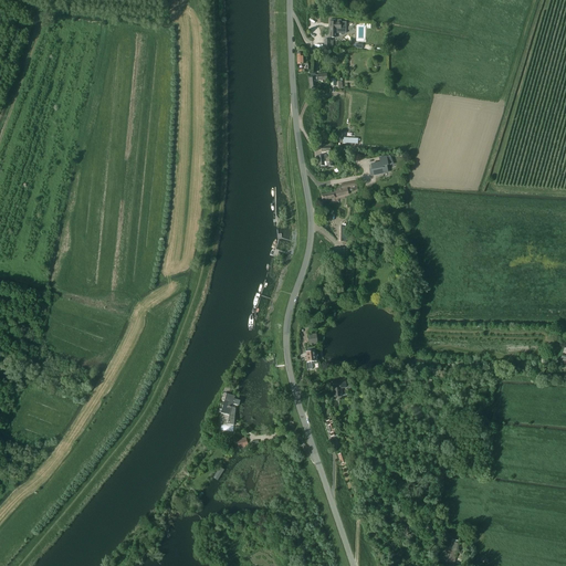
[(329,22),(329,33),(329,38),(336,38),(336,33),(339,33),(341,32),(341,30),(341,22),(329,22)]
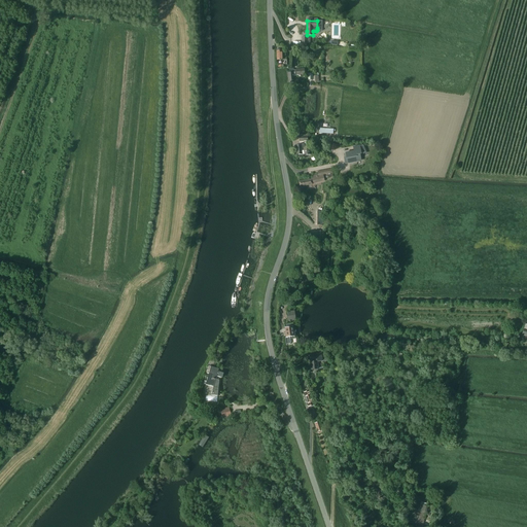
[(296,74),(293,74),(293,72),(288,73),(289,83),(294,82),(294,76),(296,76),(296,75),(305,74),(305,69),(295,69),(296,74)]
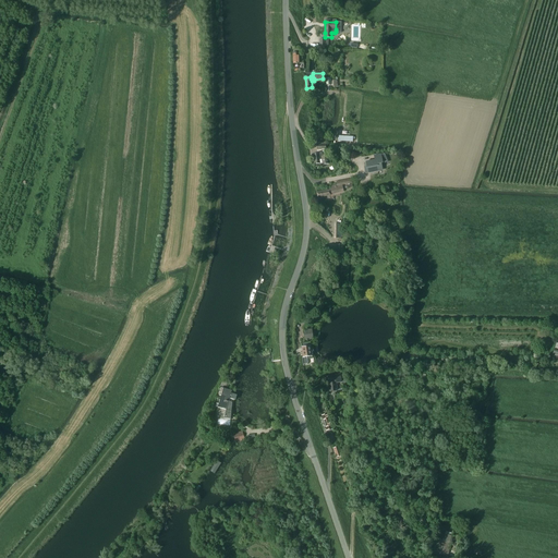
[(322,154),(313,155),(314,165),(323,164),(323,165),(328,164),(327,155),(322,156),(322,154)]
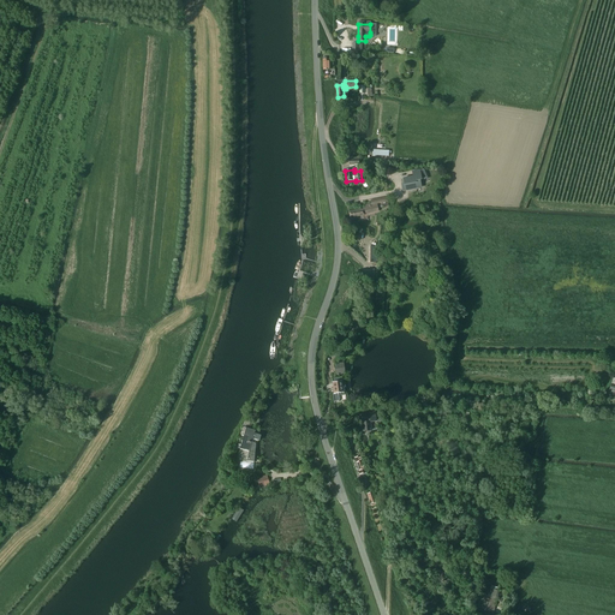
[(401,184),(402,191),(416,189),(416,186),(422,185),(421,180),(422,179),(427,178),(424,169),(421,171),(412,172),(413,177),(404,179),(404,183),(401,184)]
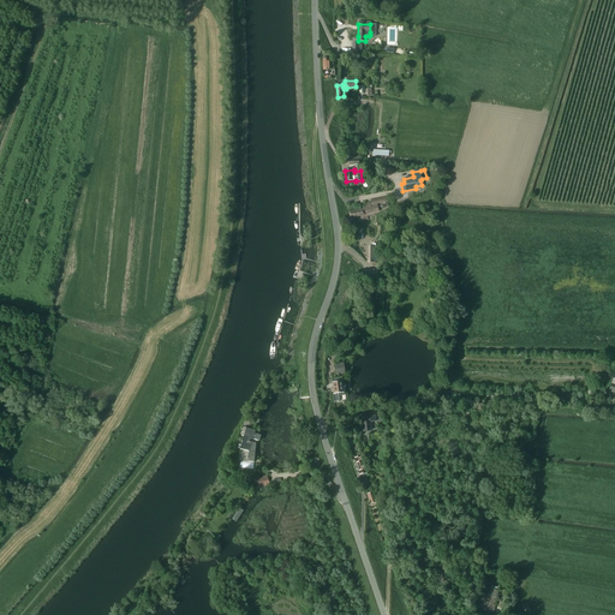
[(363,208),(364,209),(350,212),(351,218),(364,215),(364,214),(366,214),(378,212),(377,204),(383,203),(384,207),(388,206),(388,202),(389,202),(388,197),(370,201),(371,204),(365,206),(365,208),(363,208)]
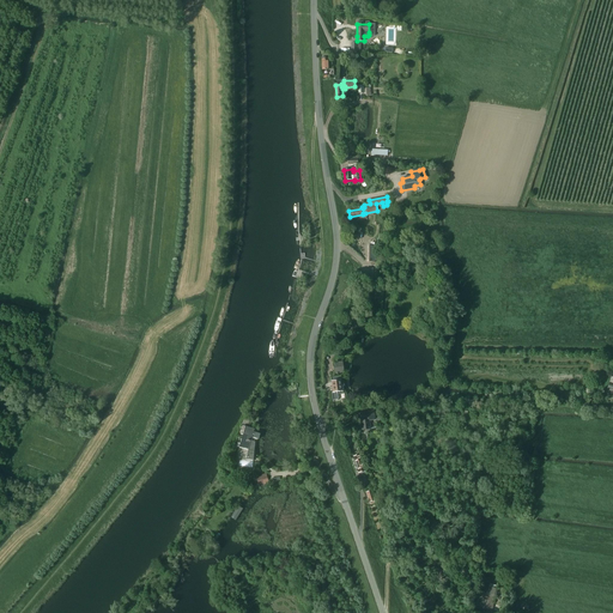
[(331,377),(332,381),(333,393),(332,393),(333,400),(339,400),(338,392),(343,392),(341,380),(341,376),(331,377)]
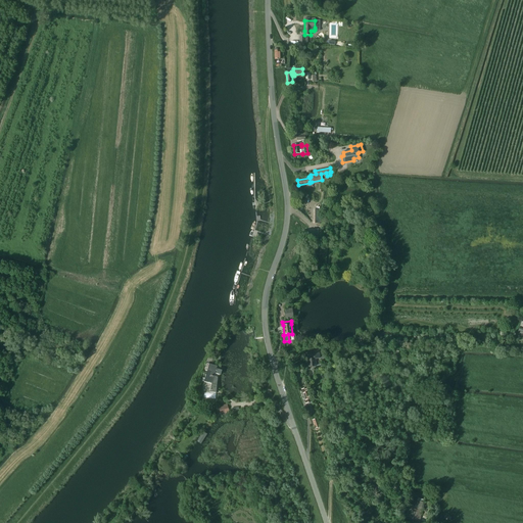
[(316,367),(316,359),(320,359),(320,349),(307,350),(307,360),(308,367),(316,367)]
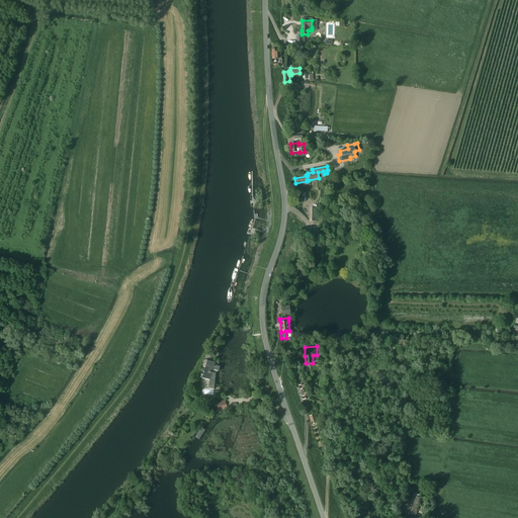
[(210,379),(209,381),(207,389),(213,389),(216,373),(217,371),(218,371),(219,371),(220,366),(214,365),(214,364),(206,361),(206,362),(204,361),(203,367),(205,367),(202,377),(210,379)]
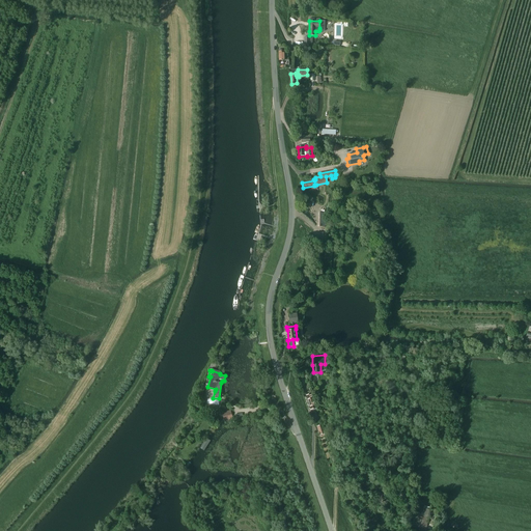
[(316,404),(315,404),(312,397),(313,397),(312,394),(306,395),(310,408),(311,410),(317,408),(316,404)]
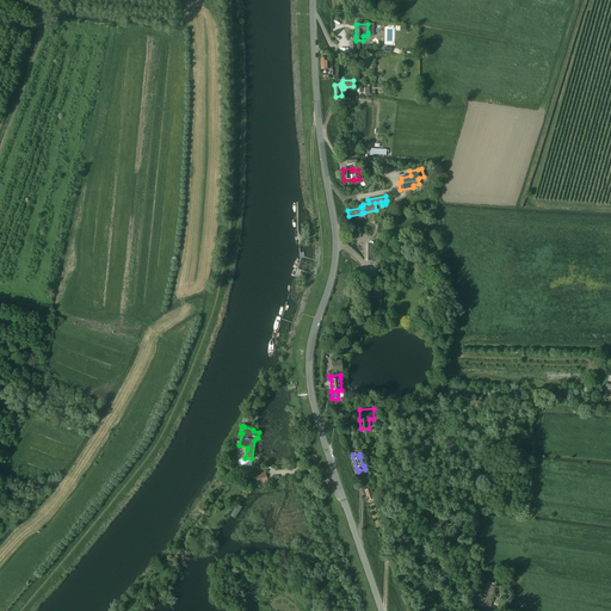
[(258,483),(269,481),(266,473),(255,476),(258,483)]
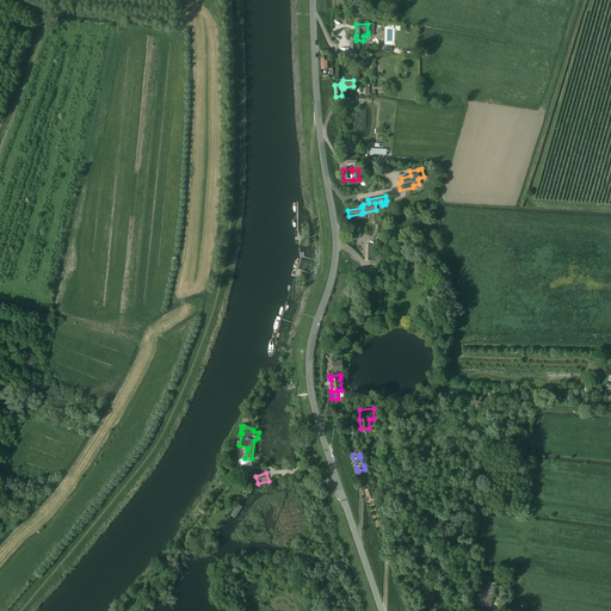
[(485,590),(480,610),(499,610),(500,610),(491,610),(494,593),(495,593),(495,586),(497,584),(489,582),(489,581),(483,580),(481,587),(482,587),(482,590),(485,590)]
